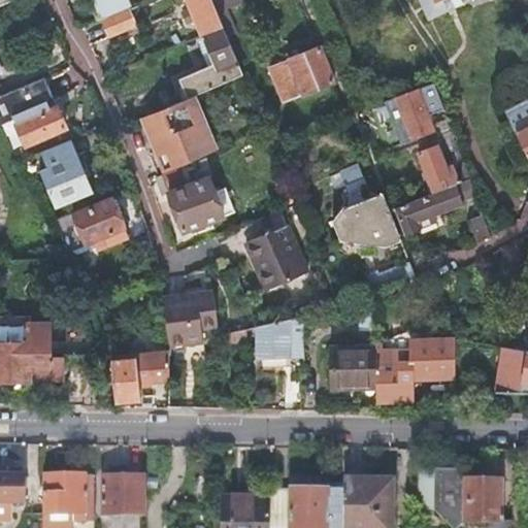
[(97,0),(95,1),(102,21),(131,8),(127,0),(97,0)]
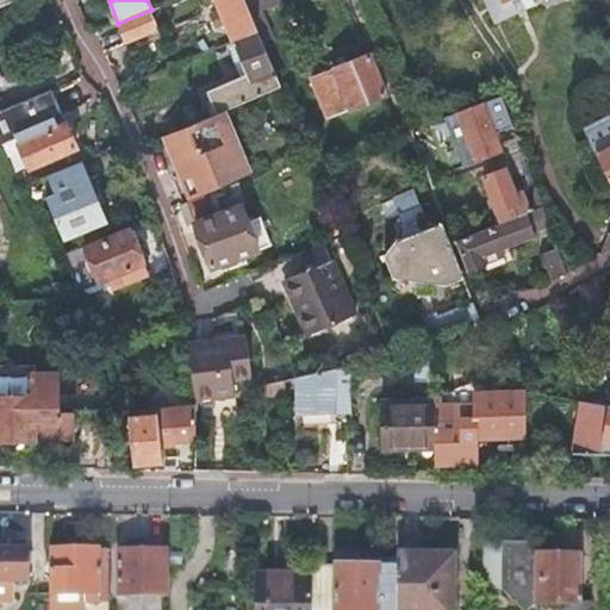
[(244,0),(217,0),(231,35),(255,24),(244,0)]
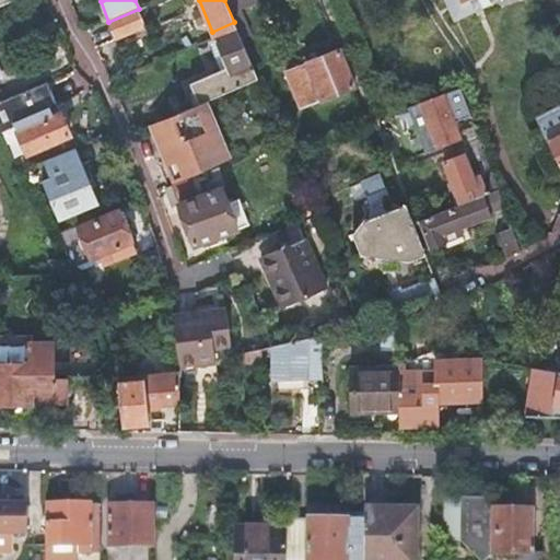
[(137,11),(109,23),(116,41),(144,28),(137,11)]
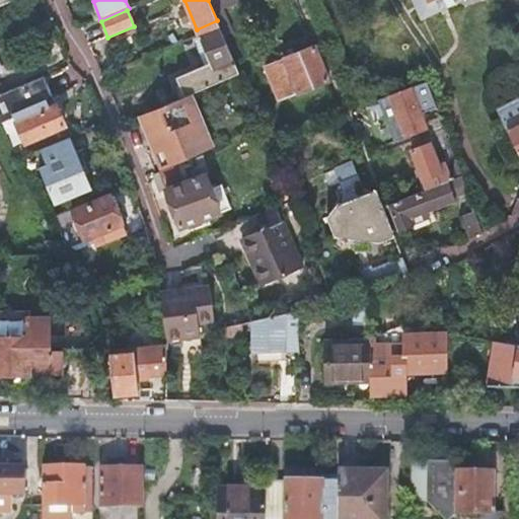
[(239,74),(220,28),(200,38),(211,64),(175,78),(175,100),(239,74)]
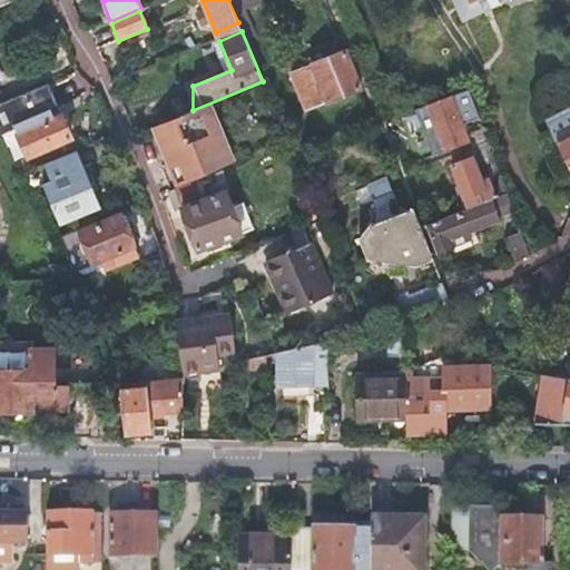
[(315,65),(291,75),(306,111),(362,90),(346,50),(314,62),(315,65)]
